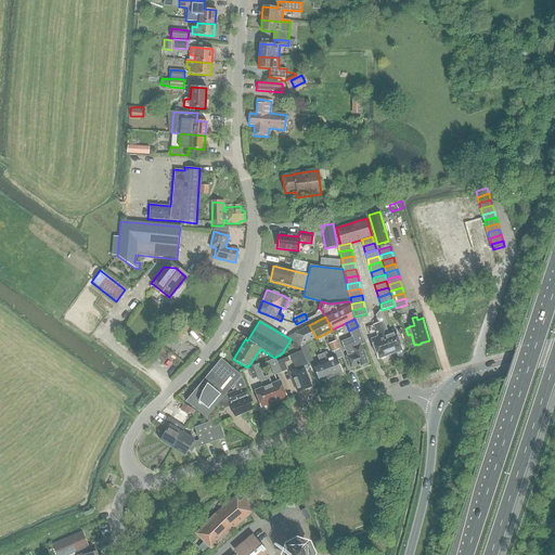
[(377,323),(383,336),(389,356),(402,350),(395,330),(386,333),(385,330),(386,328),(383,321),(377,323)]
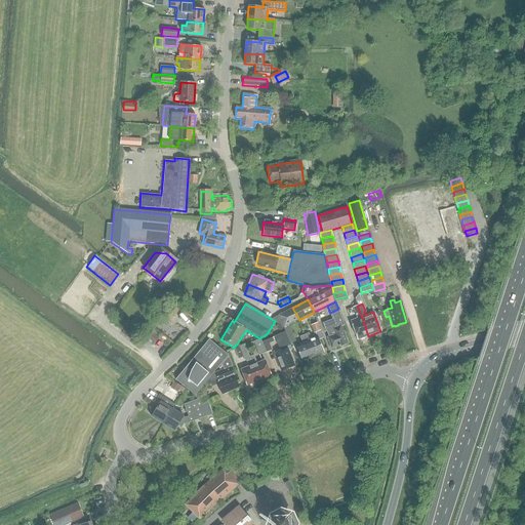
[(170,322),(178,310),(171,305),(163,316),(170,322)]
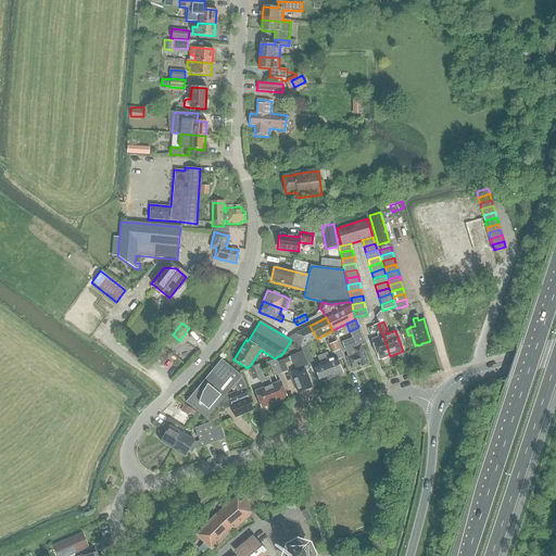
[(378,361),(390,356),(383,337),(378,324),(373,326),(377,338),(370,340),(378,361)]
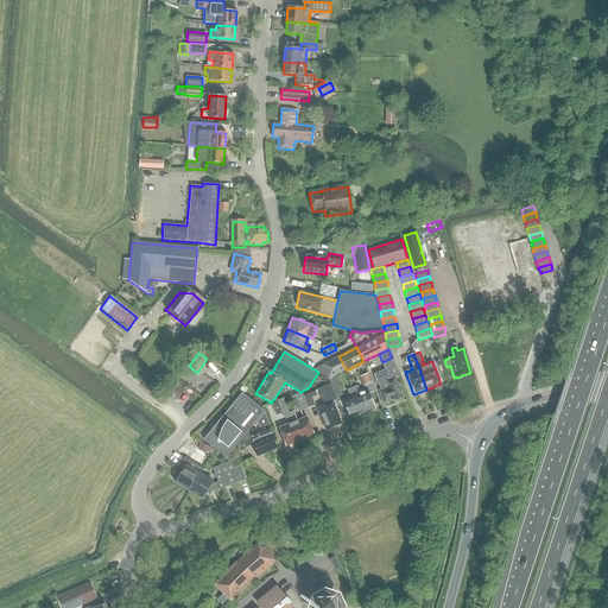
[(347,371),(339,356),(322,365),(328,379),(347,371)]
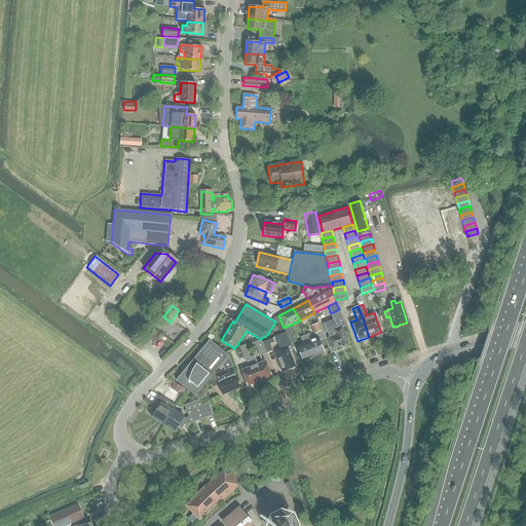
[(328,339),(332,349),(339,346),(339,347),(347,344),(341,327),(340,327),(337,317),(330,321),(331,324),(325,327),(329,338),(328,339)]
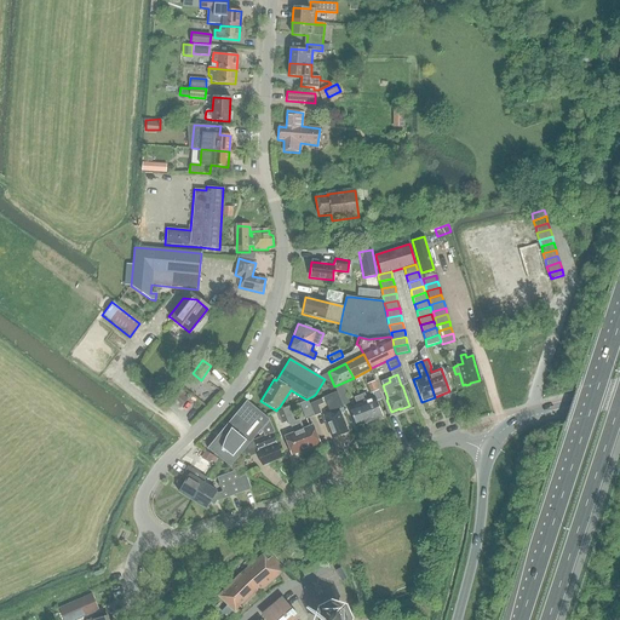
[(367,384),(371,392),(378,389),(375,380),(367,384)]
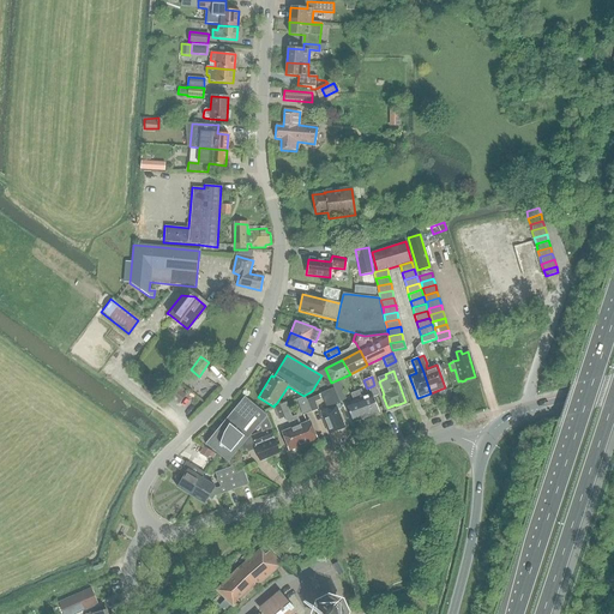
[(331,383),(339,402),(347,399),(338,379),(331,383)]
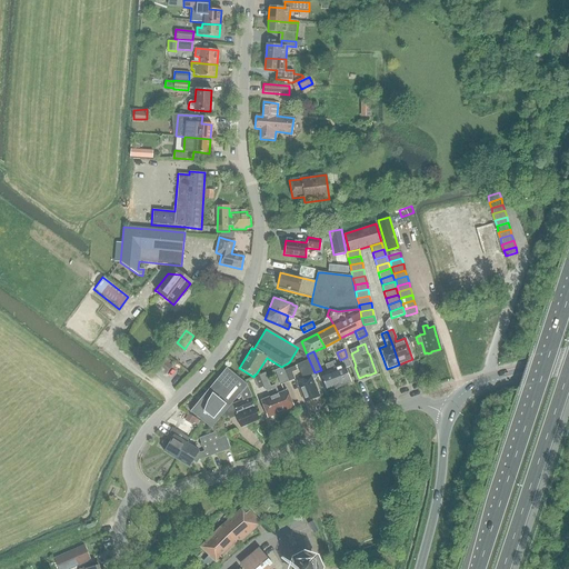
[(163,353),(155,365),(161,371),(171,360),(163,353)]
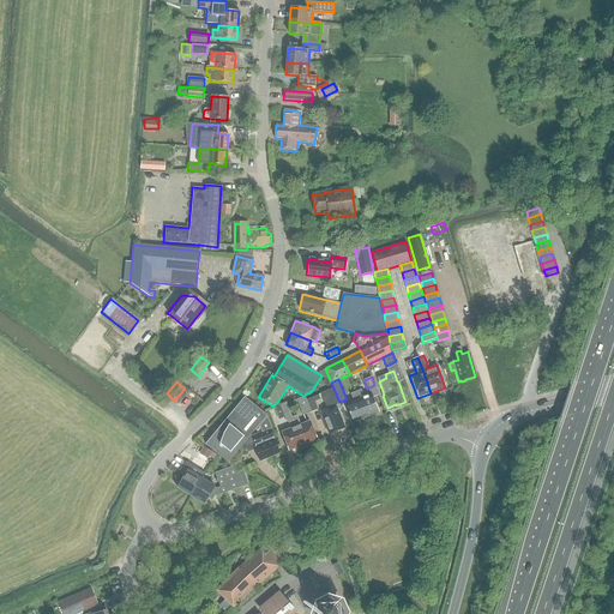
[(344,428),(335,407),(339,404),(333,389),(320,393),(327,409),(319,413),(327,434),(337,431),(341,429),(342,428),(344,428)]
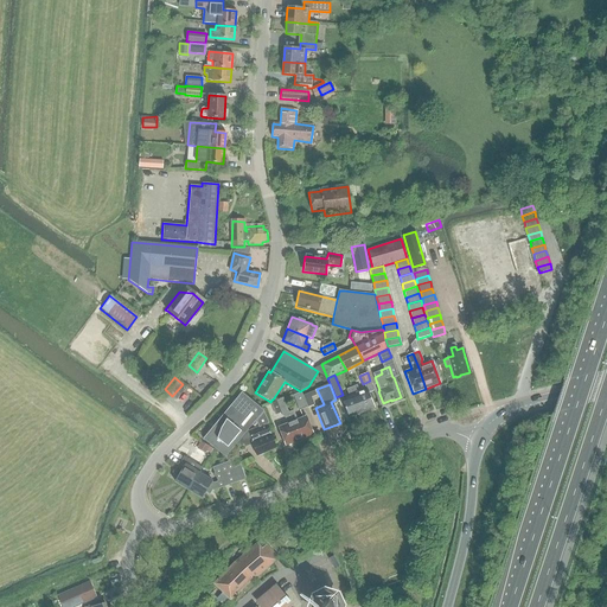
[(356,385),(351,388),(362,413),(375,408),(368,390),(359,393),(356,385)]
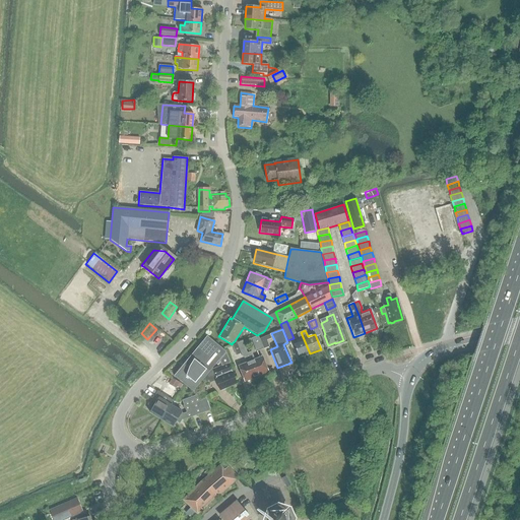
[(299,359),(310,353),(301,332),(297,333),(299,340),(293,342),(299,359)]
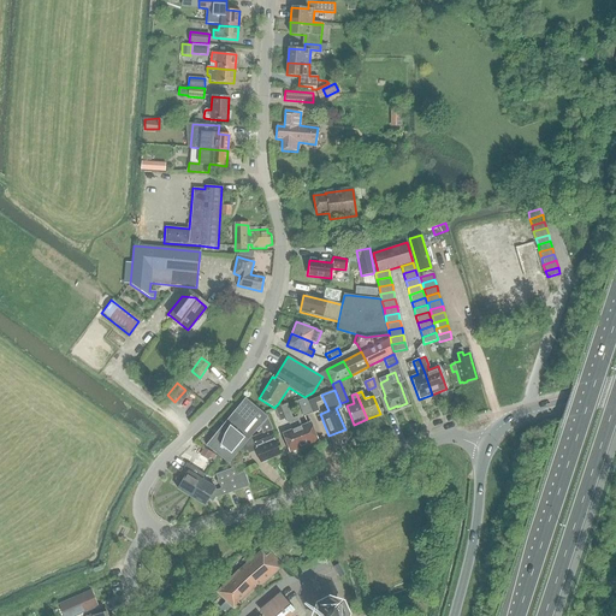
[(319,396),(307,401),(311,413),(319,410),(315,402),(321,401),(319,396)]
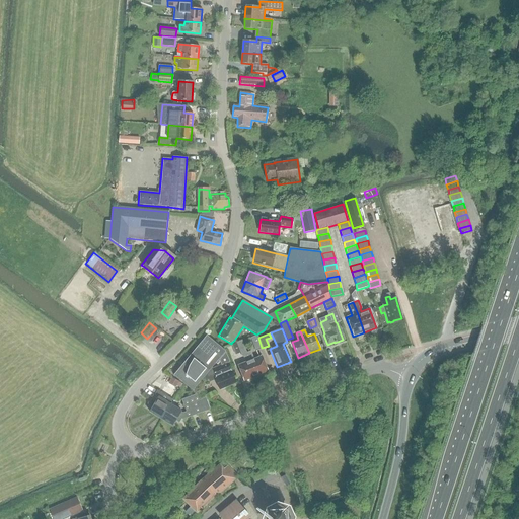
[(250,338),(255,351),(262,348),(258,338),(257,335),(250,338)]
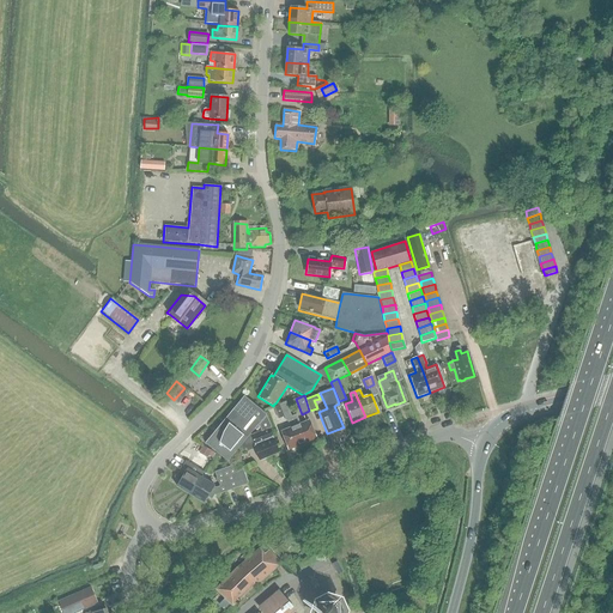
[(243,396),(242,399),(224,420),(246,438),(266,416),(243,396)]
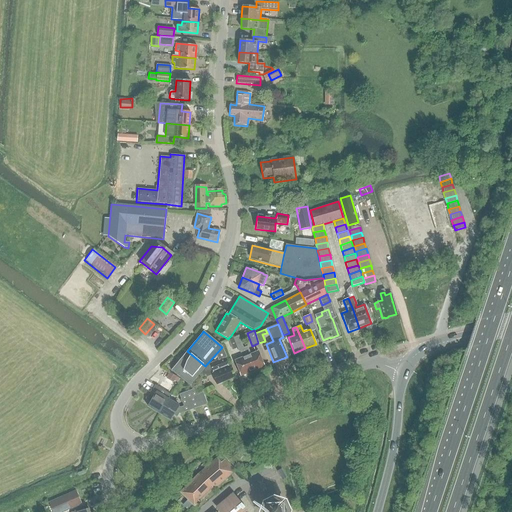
[(234,360),(240,377),(252,372),(243,348),(238,336),(228,340),(232,350),(237,348),(239,352),(240,351),(242,357),(234,360)]
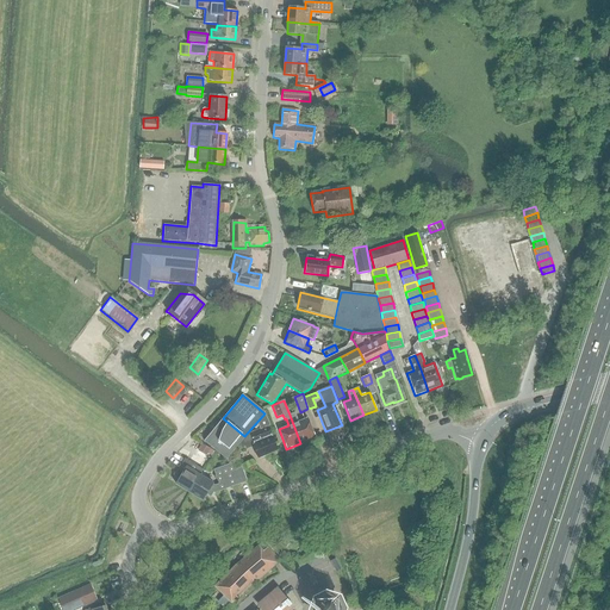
[(294,412),(290,415),(300,443),(315,437),(307,417),(298,422),(294,412)]
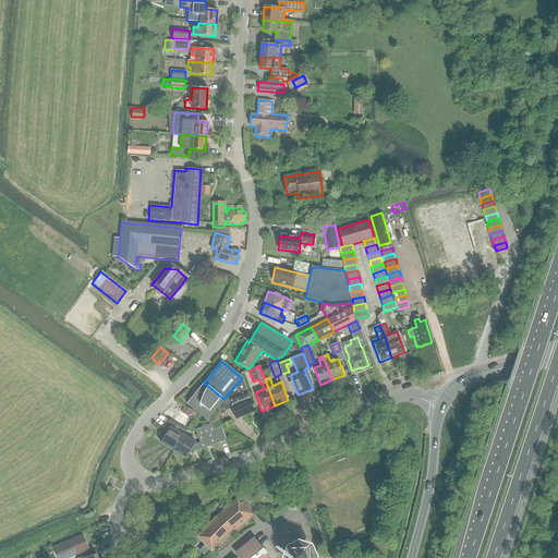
[(186,403),(196,412),(206,420),(223,399),(204,383),(186,403)]
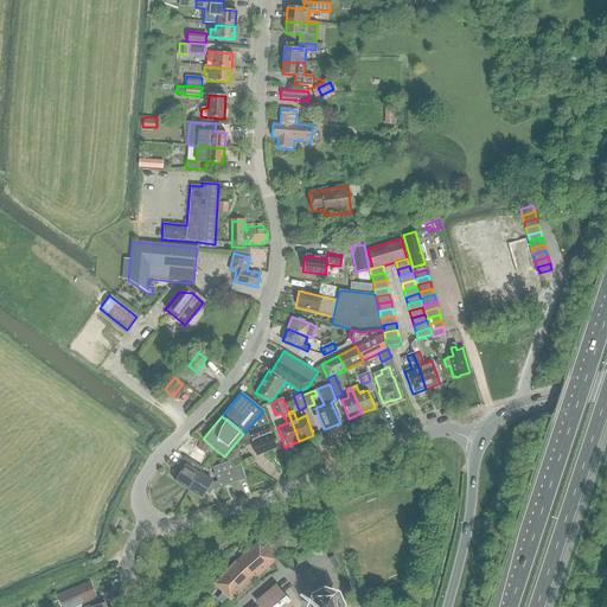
[(263,454),(276,448),(270,434),(269,434),(266,425),(248,432),(253,441),(250,442),(256,457),(259,457),(263,455),(263,454)]
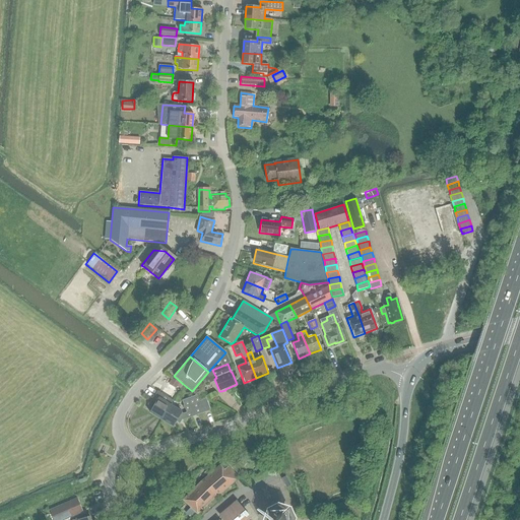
[(171,380),(169,384),(169,385),(176,388),(178,383),(171,380)]
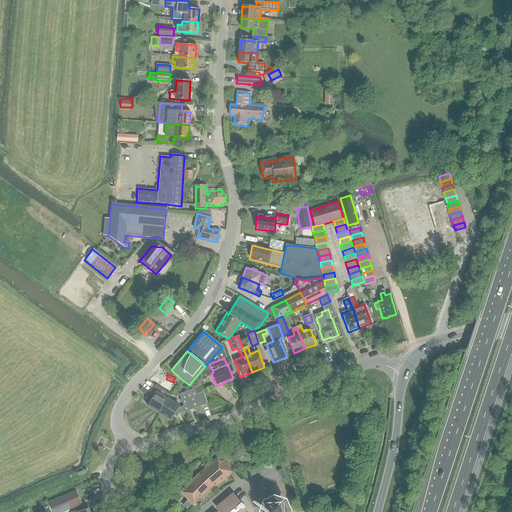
[(147,406),(158,413),(159,413),(167,399),(170,394),(160,388),(155,385),(147,399),(146,399),(150,402),(147,406)]
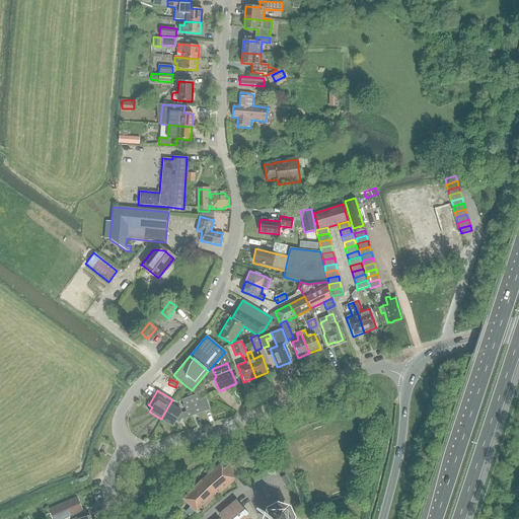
[(180,411),(169,404),(161,419),(171,425),(174,421),(178,423),(181,420),(210,410),(205,397),(200,399),(198,394),(181,399),(186,413),(182,413),(179,413),(180,411)]
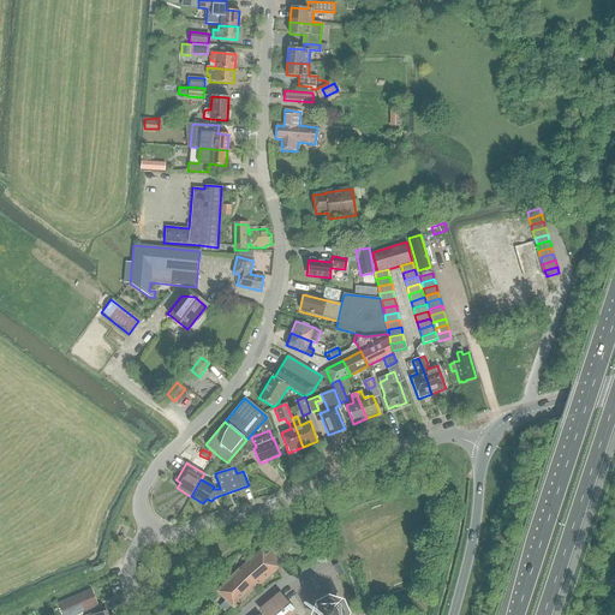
[(255,586),(256,587),(281,566),(269,553),(264,556),(260,550),(240,567),(216,591),(233,608),(255,586)]
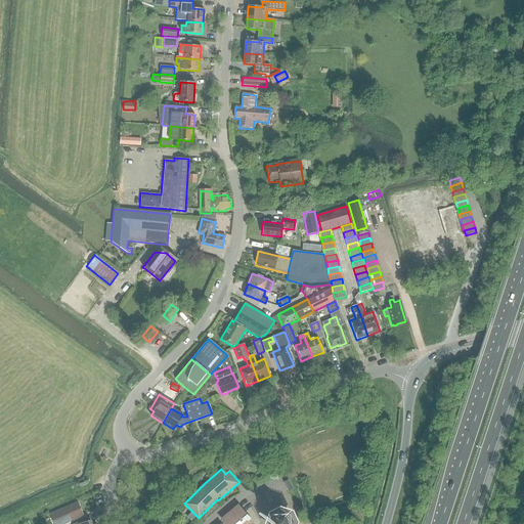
[(69,509),(74,519),(83,515),(78,504),(69,509)]
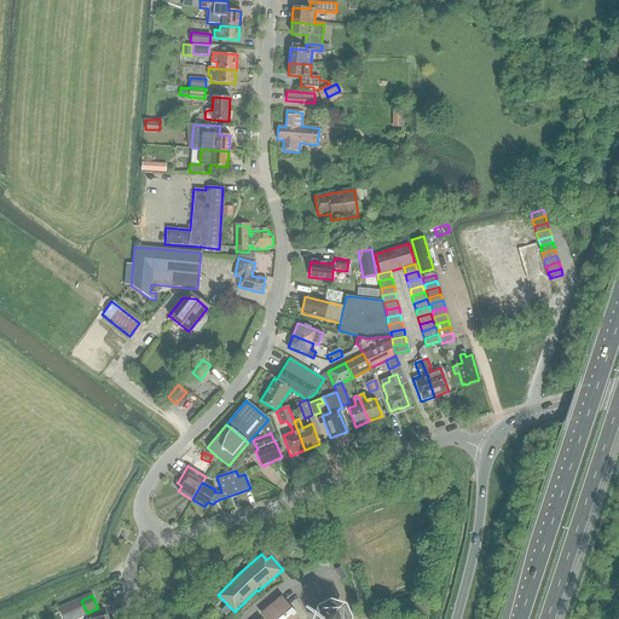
[(262,614),(266,618),(293,618),(296,617),(281,599),(262,614)]
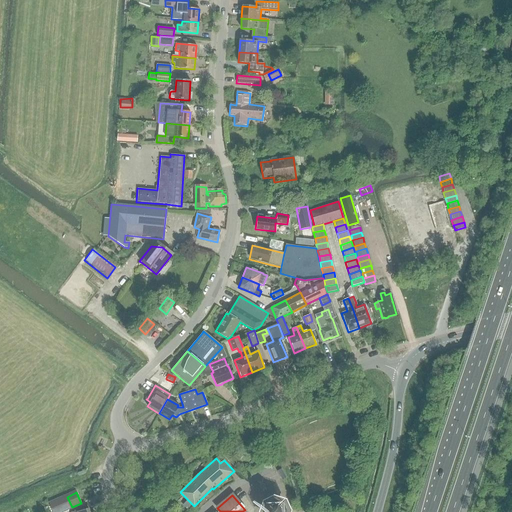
[(63,511),(72,507),(67,497),(67,496),(58,500),(63,511)]
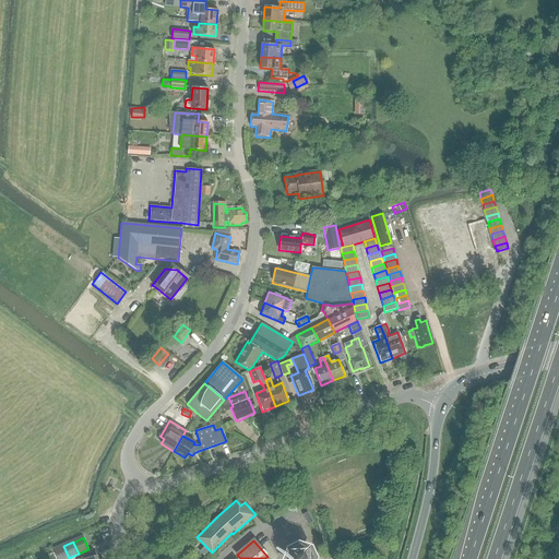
[(309,549),(310,549),(308,547),(308,548),(300,546),(300,545),(298,545),(298,546),(292,549),(290,549),(289,550),(287,558),(286,558),(312,558),(313,558),(313,557),(312,557),(309,549)]
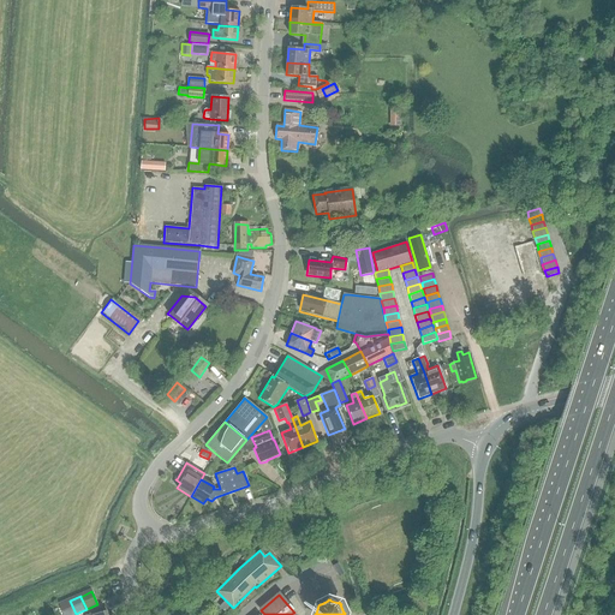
[(63,614),(71,614),(76,614),(70,601),(59,605),(63,614)]
